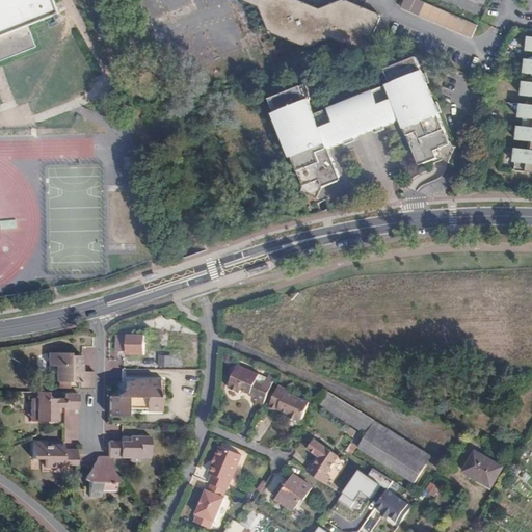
[(59,14),(54,0),(0,0),(0,61),(37,47),(29,26),(59,14)]
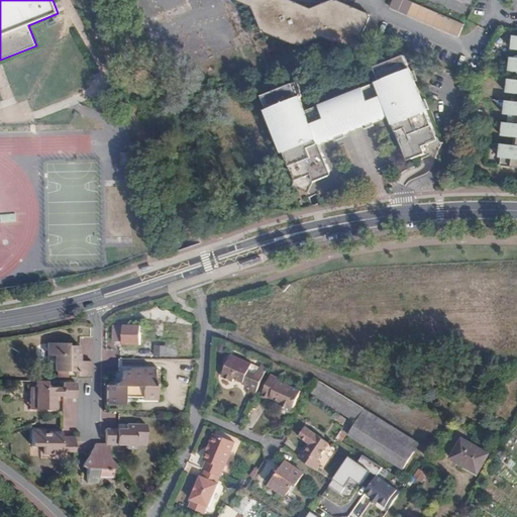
[(236,0),(237,1),(245,5),(246,4),(252,7),(263,30),(264,30),(264,31),(265,31),(265,30),(265,29),(270,28),(295,38),(298,46),(322,36),(335,42),(337,41),(338,44),(352,49),(353,49),(355,49),(356,48),(363,33),(362,32),(364,31),(370,17),(370,16),(369,16),(370,15),(369,14),(368,13),(354,7),(352,8),(351,6),(337,0),(335,0),(332,0),(310,9),(311,10),(309,11),(296,6),(295,3),(293,4),(283,0),(236,0)]
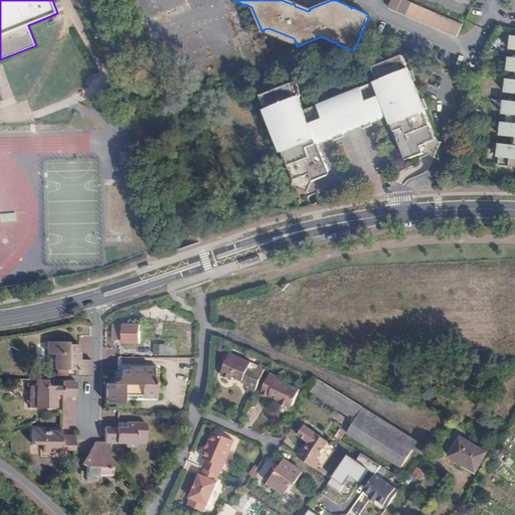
[(462,24),(411,3),(406,15),(457,37),(462,24)]
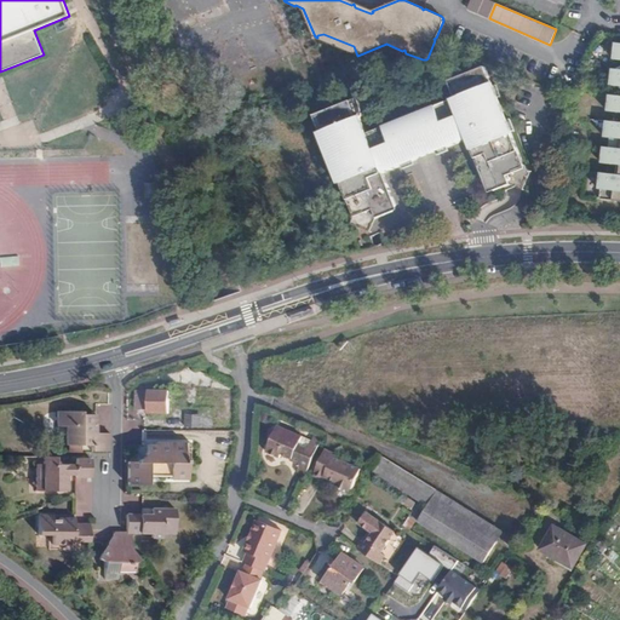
[(522,188),(527,187),(533,184),(530,177),(535,174),(492,65),(447,84),(454,99),(369,133),(362,118),(365,116),(357,99),(309,119),(361,245),(505,187),(520,181),(522,188)]
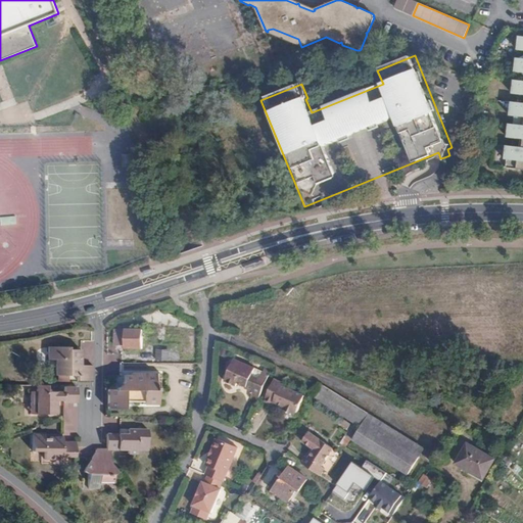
[(522,80),(514,80),(513,93),(522,94),(522,80)]
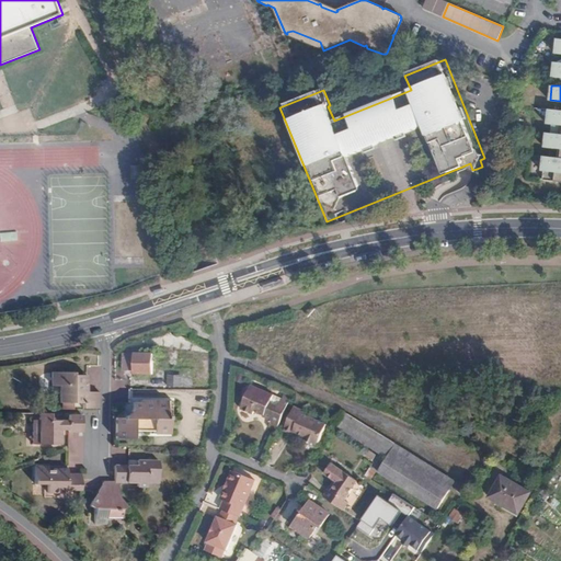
[(560,110),(549,109),(548,124),(560,124),(560,110)]
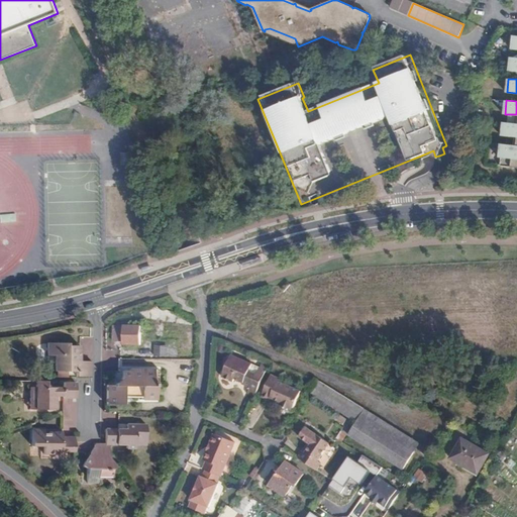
[(516,122),(504,121),(502,135),(516,136),(515,144),(516,144),(516,122)]
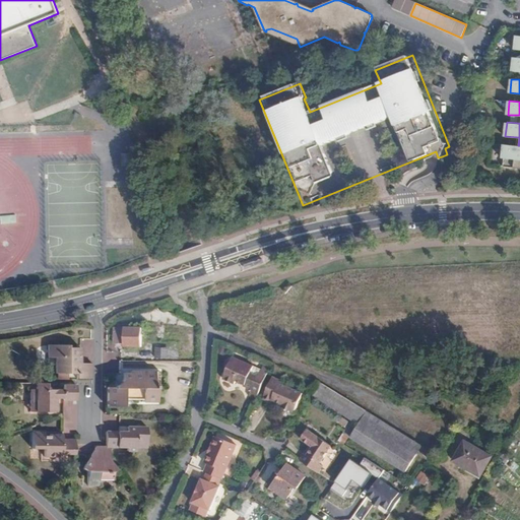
[(519,145),(518,145),(505,144),(503,157),(505,158),(505,167),(519,168),(519,145)]
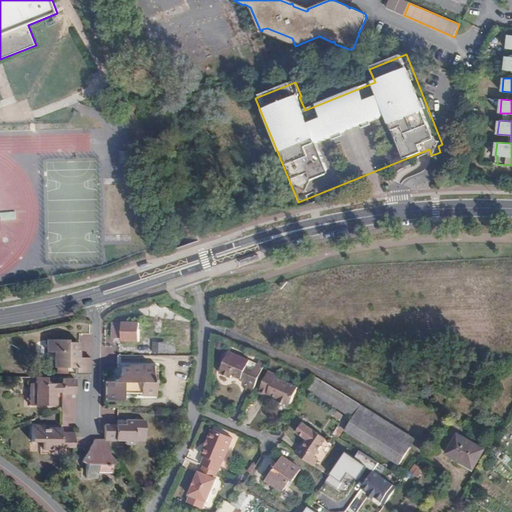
[(139,324),(113,323),(112,339),(122,339),(122,342),(139,342),(139,324)]
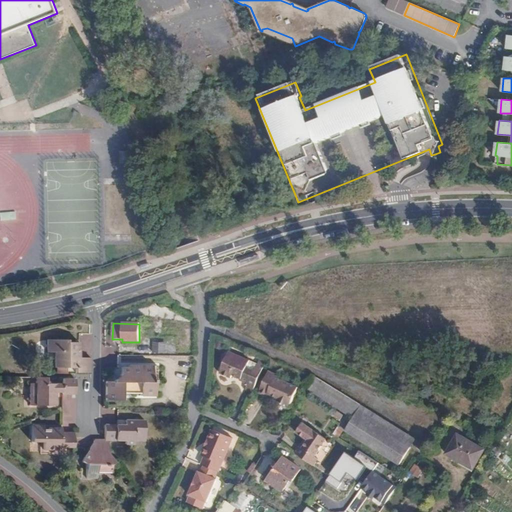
[(76,352),(79,352),(79,342),(68,342),(68,339),(48,339),(48,351),(56,351),(56,367),(58,367),(58,373),(67,374),(67,367),(76,367),(76,372),(91,372),(91,357),(79,357),(76,357),(76,352)]
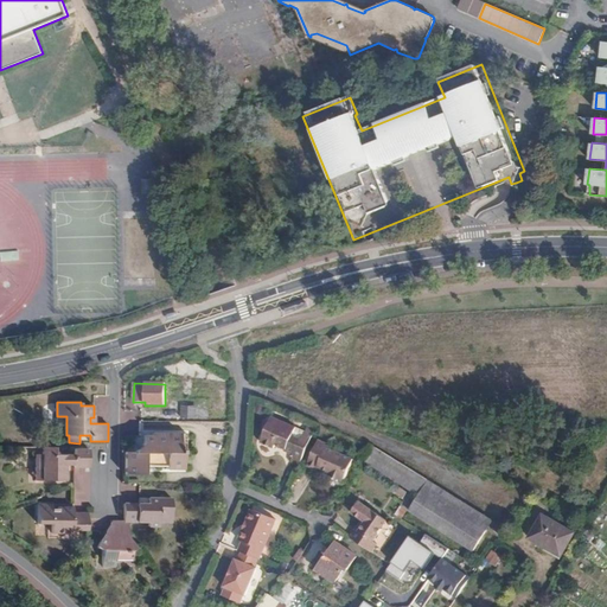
[(196,417),(196,404),(180,404),(181,417),(196,417)]
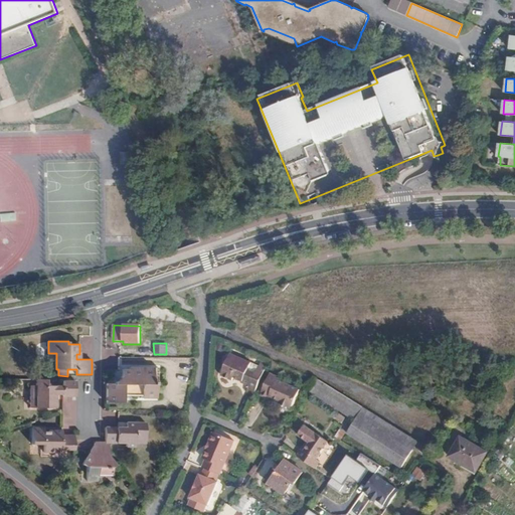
[(261,366),(232,353),(221,375),(233,380),(235,376),(243,380),(242,382),(250,385),(247,390),(254,394),(264,372),(268,363),(263,361),(261,366)]
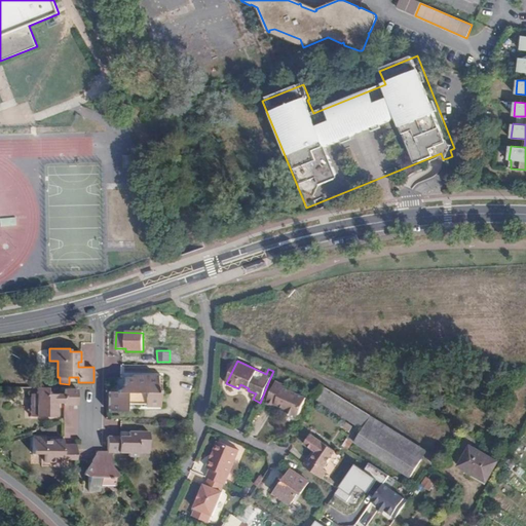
[(124,378),(124,384),(124,392),(116,392),(109,392),(109,411),(125,411),(125,403),(144,403),(144,406),(158,406),(158,392),(161,392),(160,376),(132,375),(132,378),(124,378)]
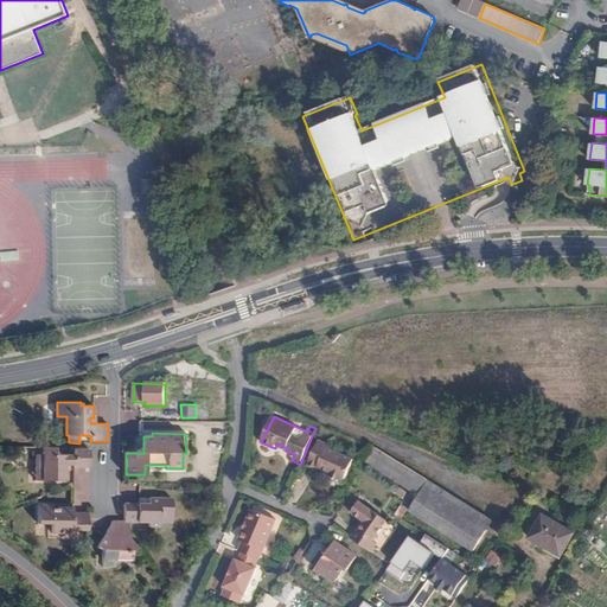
[(328,443),(319,439),(308,465),(343,480),(344,478),(345,478),(353,459),(327,447),(328,443)]
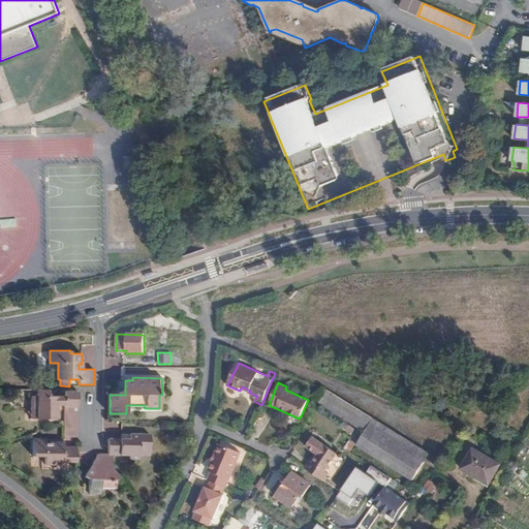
[(125,395),(125,386),(117,395),(125,395)]
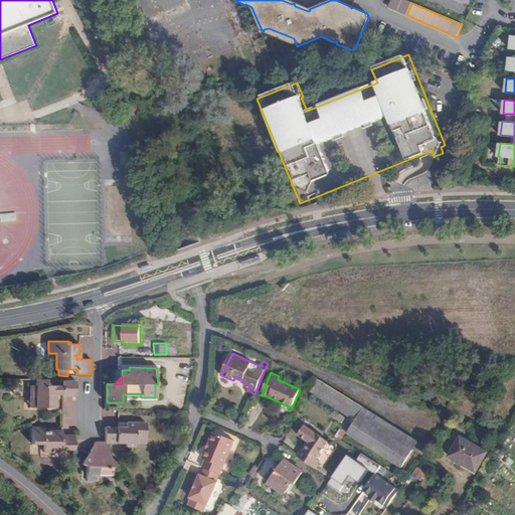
[(48,385),(48,379),(38,379),(38,385),(32,385),(31,406),(57,407),(57,394),(63,394),(64,395),(75,395),(76,381),(64,380),(64,386),(48,385)]
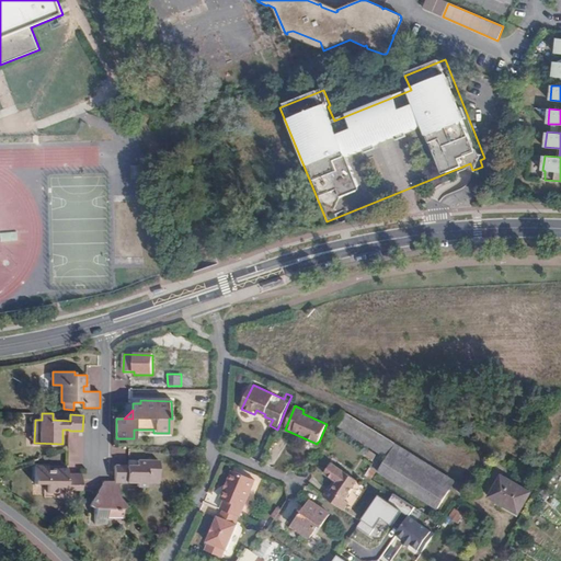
[(443,485),(449,478),(396,445),(390,453),(443,485)]
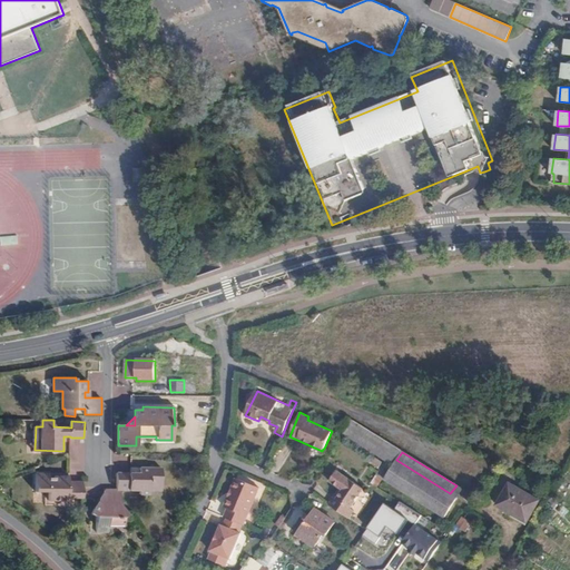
[(436,512),(450,493),(396,460),(384,480),(436,512)]
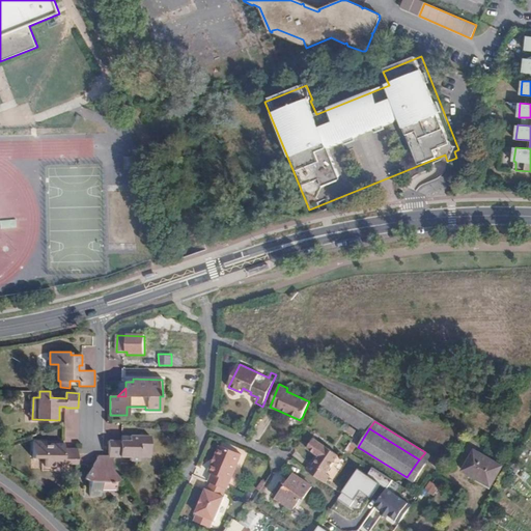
[(109,456),(112,456),(130,456),(130,460),(139,460),(140,456),(149,456),(149,436),(130,436),(130,441),(109,441),(109,456)]
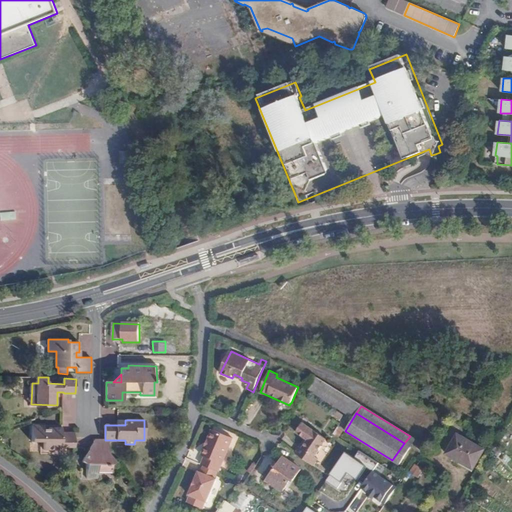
[(300,446),(295,453),(313,465),(318,458),(314,456),(326,439),(303,423),(296,432),(305,438),(308,440),(303,448),(300,446)]
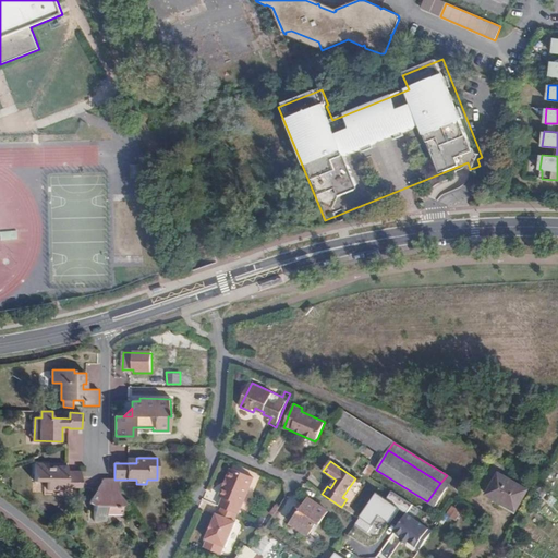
[(49,463),(35,463),(35,481),(48,482),(47,489),(68,490),(68,487),(81,487),(81,471),(68,471),(68,466),(53,466),(53,469),(48,469),(49,463)]
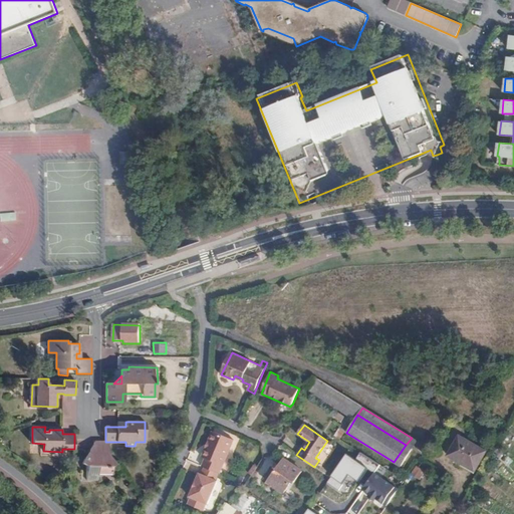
[(212,431),(206,448),(208,449),(215,432),(212,431)]
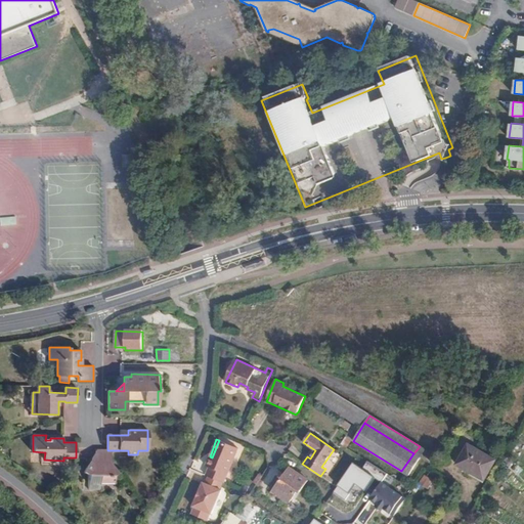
[(237,448),(219,440),(212,457),(210,456),(206,466),(210,468),(206,476),(209,477),(222,483),(224,483),(237,448)]
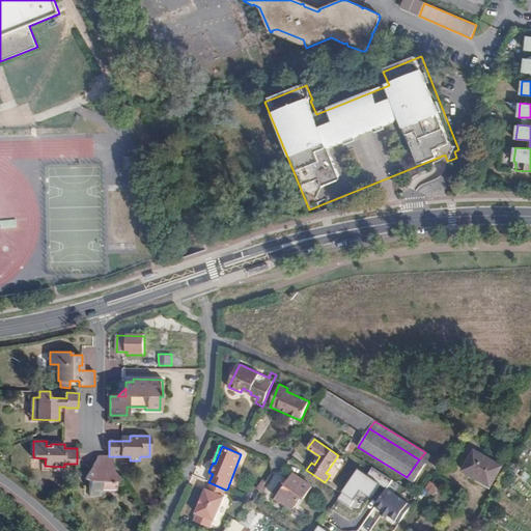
[(502,466),(475,450),(463,471),(491,486),(502,466)]
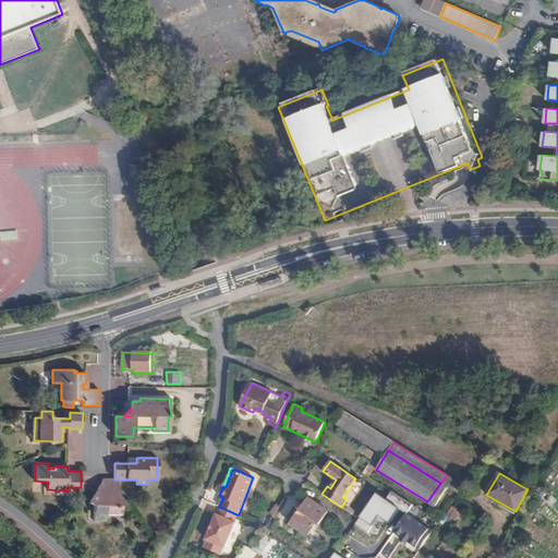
[(452,478),(447,475),(440,483),(447,487),(452,478)]
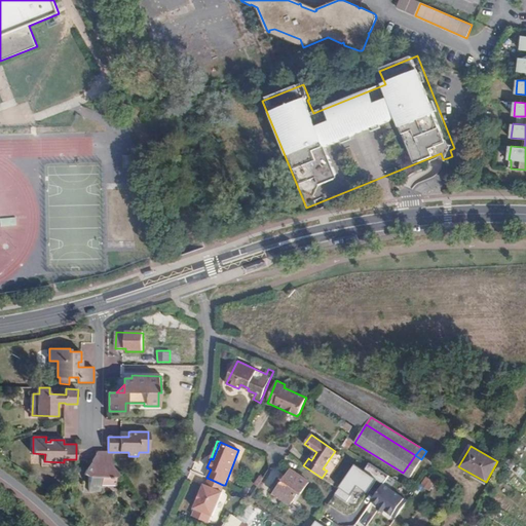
[(114,478),(118,475),(111,464),(111,452),(108,452),(106,452),(97,452),(83,474),(89,478),(89,491),(101,491),(101,484),(114,484),(114,478)]
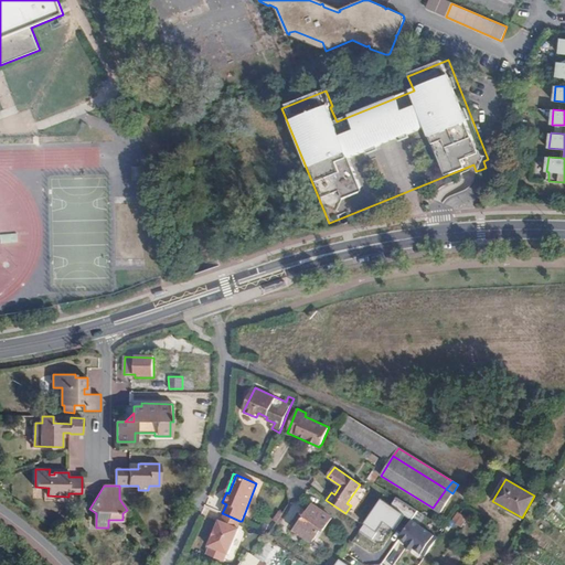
[(452,493),(446,489),(433,508),(440,513),(452,493)]
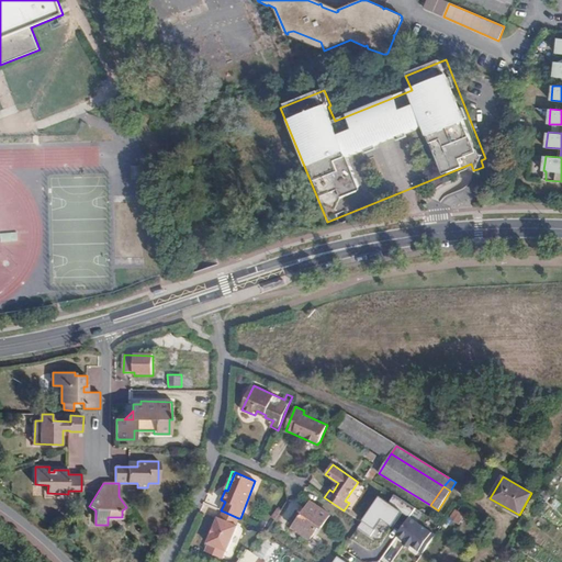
[(403,515),(411,519),(416,509),(394,496),(389,506),(403,515)]
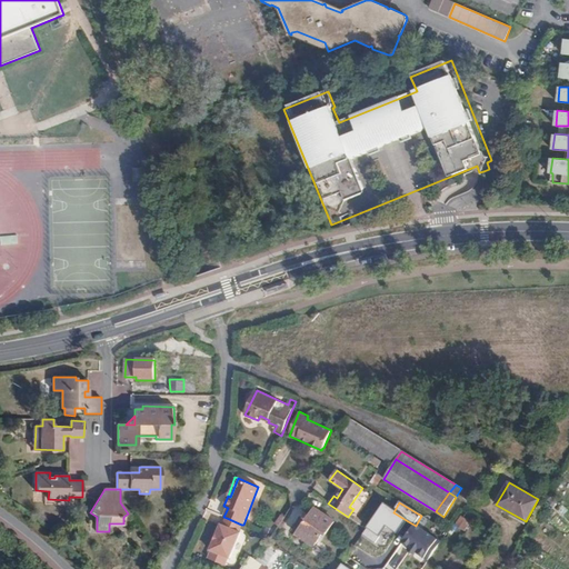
[(393,512),(385,506),(368,529),(380,537),(386,528),(398,536),(408,521),(393,512)]
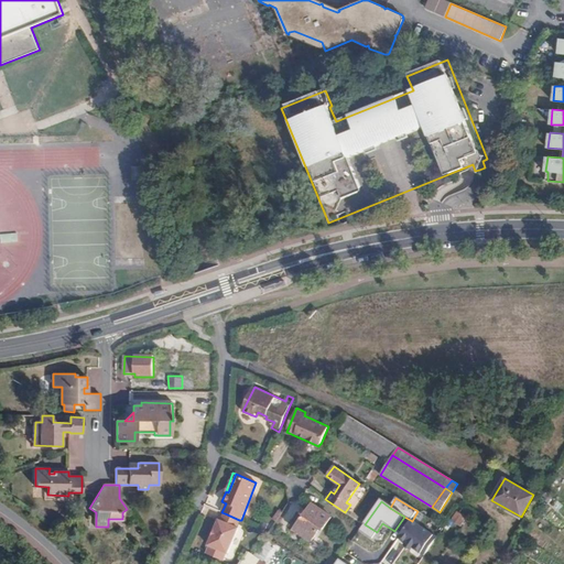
[(332,518),(313,505),(295,528),(312,540),(321,529),(323,530),(332,518)]
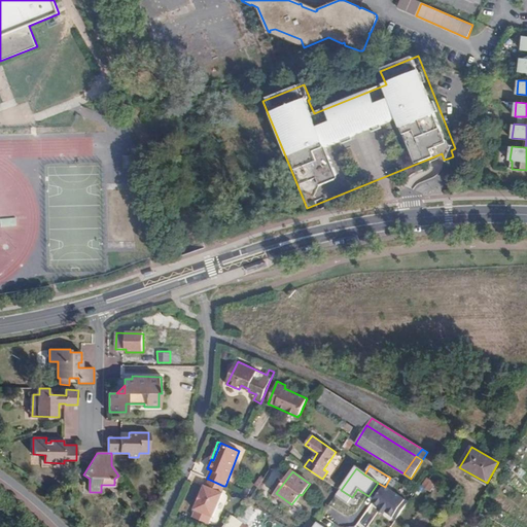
[(260,478),(255,486),(258,488),(264,480),(260,478)]
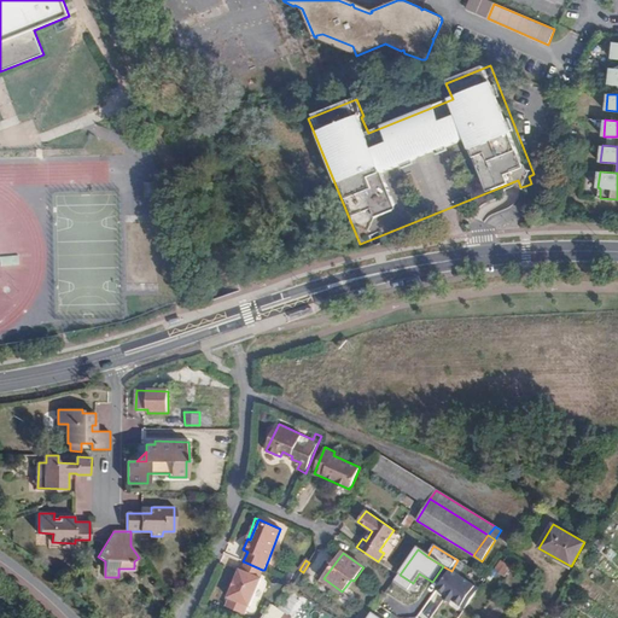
[(513,567),(502,560),(496,571),(506,578),(513,567)]
